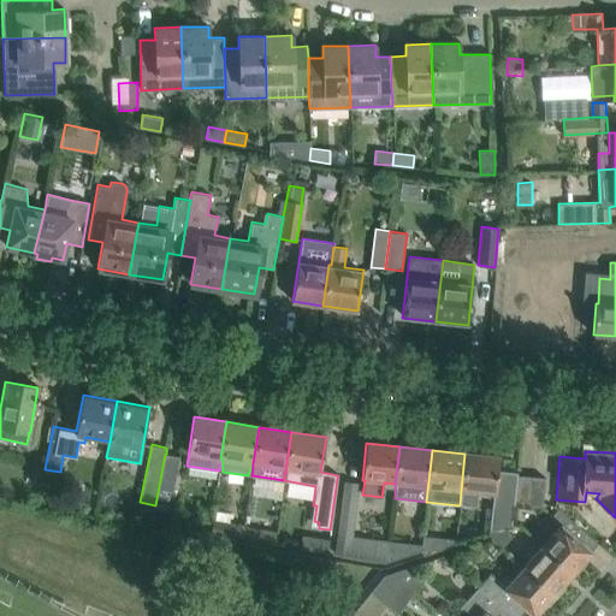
[(172,492),(179,456),(166,454),(165,454),(155,505),(152,527),(165,529),(171,492),(172,492)]
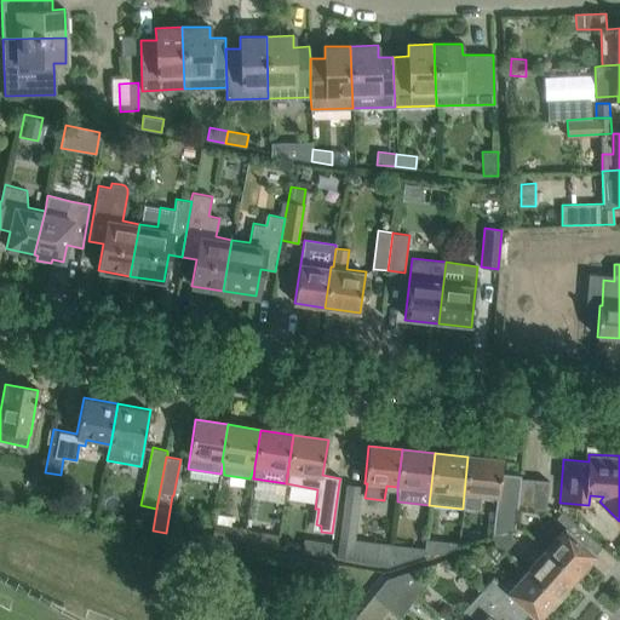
[(499,498),(503,460),(468,457),(464,494),(463,509),(480,511),(481,495),(499,498)]
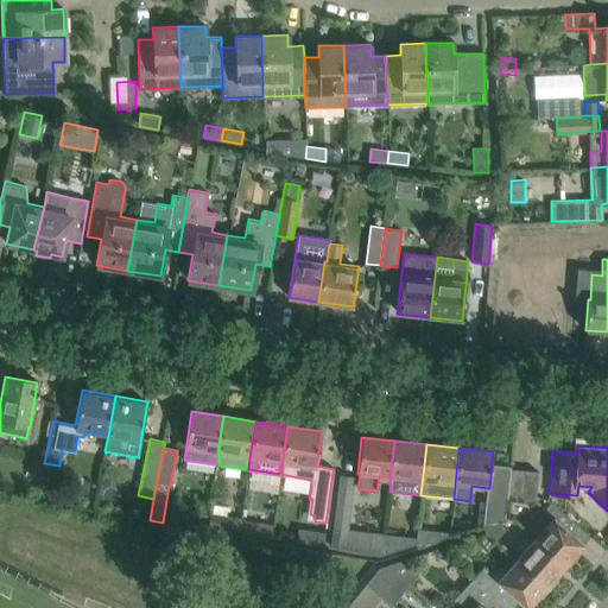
[(521,499),(524,470),(510,469),(508,487),(507,498),(521,499)]
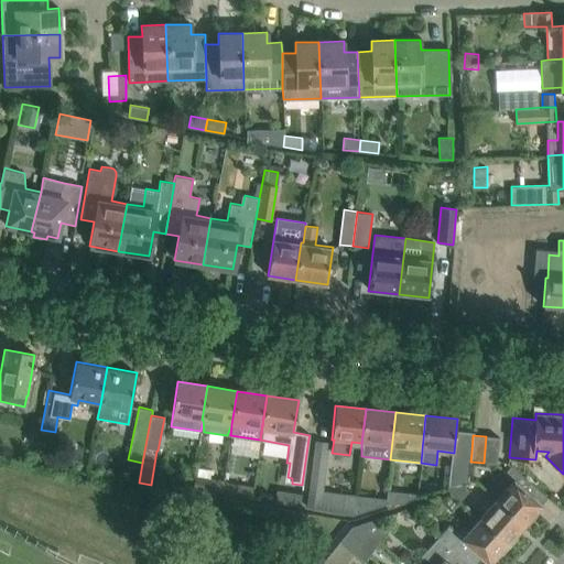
[(498,464),(499,437),(486,436),(484,463),(498,464)]
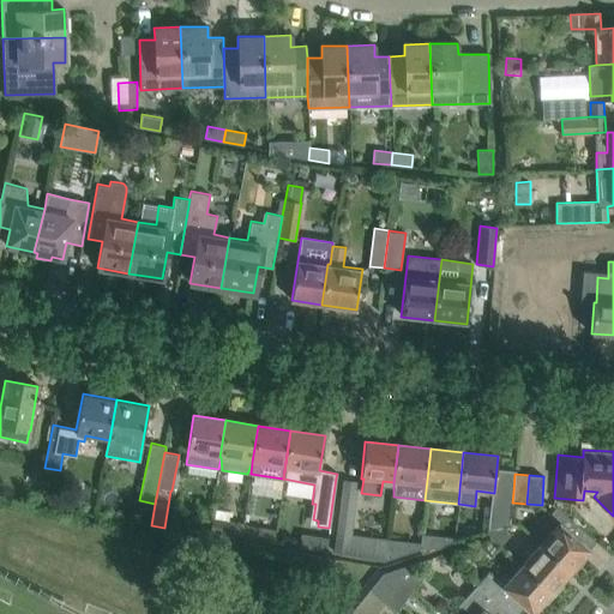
[(350,534),(357,481),(344,479),(335,552),(374,559),(386,560),(387,540),(377,539),(377,537),(350,534)]
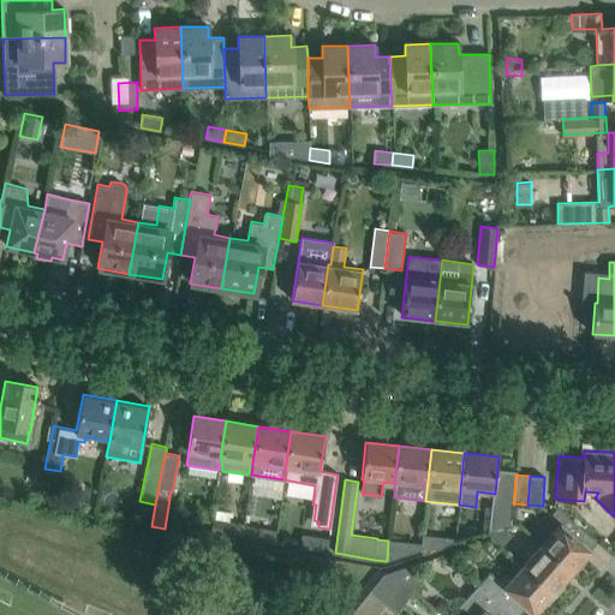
[(512,525),(513,503),(514,493),(500,490),(496,529),(503,526),(505,527),(512,525)]
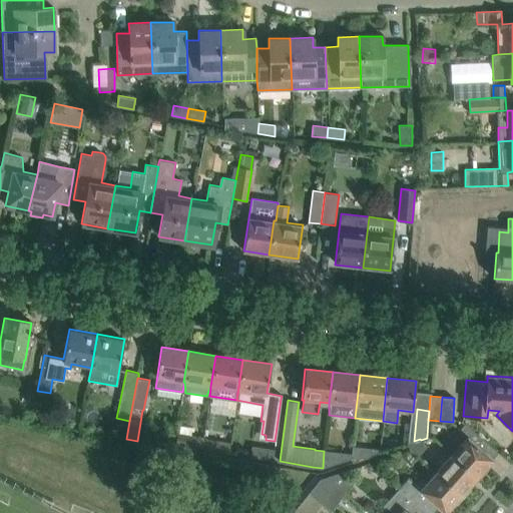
[(492,460),(498,453),(465,423),(459,430),(466,436),(450,454),(477,477),(480,479),(487,471),(484,469),(492,460)]
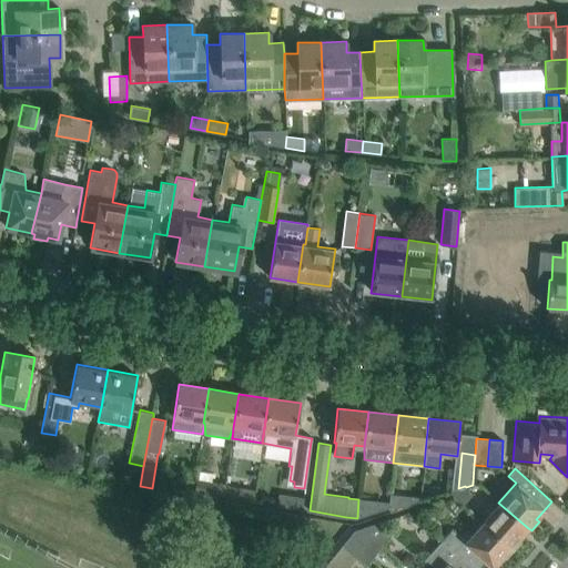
[(256,490),(224,485),(223,496),(254,501),(256,490)]
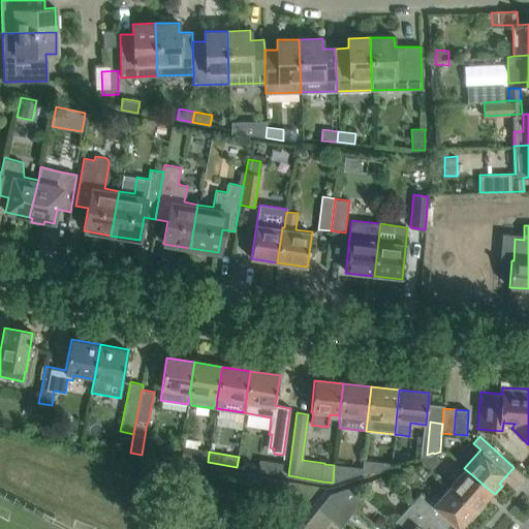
[(433,454),(419,458),(422,464),(430,470),(440,460),(433,454)]
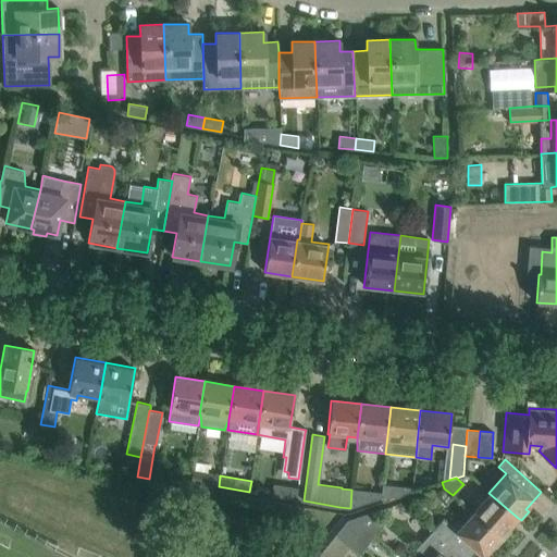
[(383,502),(411,493),(411,487),(382,484),(382,493),(381,497),(383,502)]
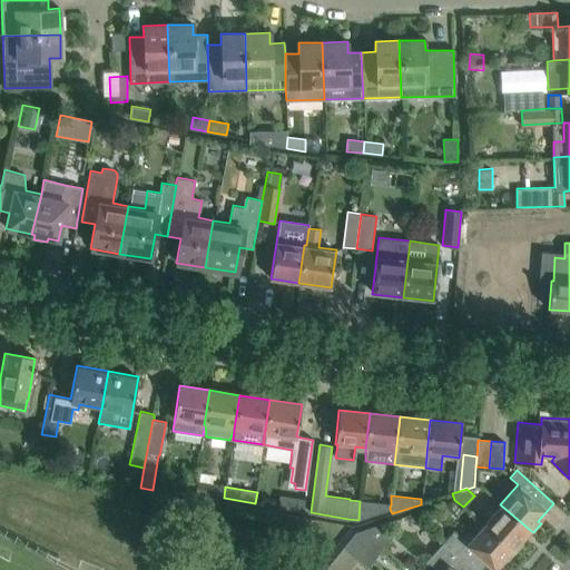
[(302,500),(291,499),(290,509),(301,511),(302,500)]
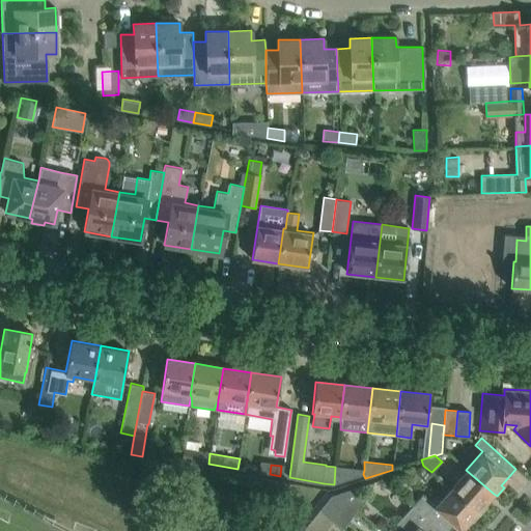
[(363,474),(364,470),(335,467),(334,484),(363,474)]
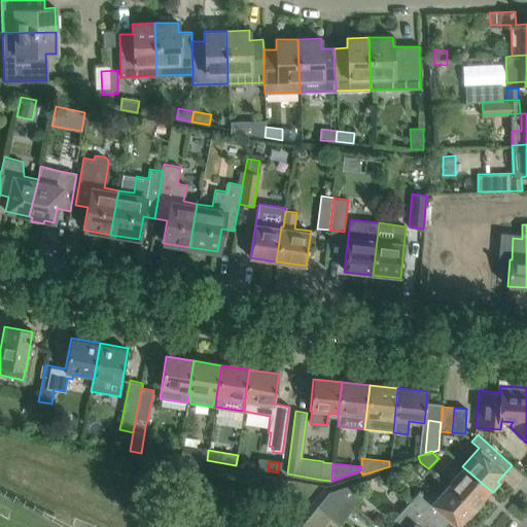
[(490,490),(462,466),(447,484),(478,511),(483,503),(483,499),(490,490)]
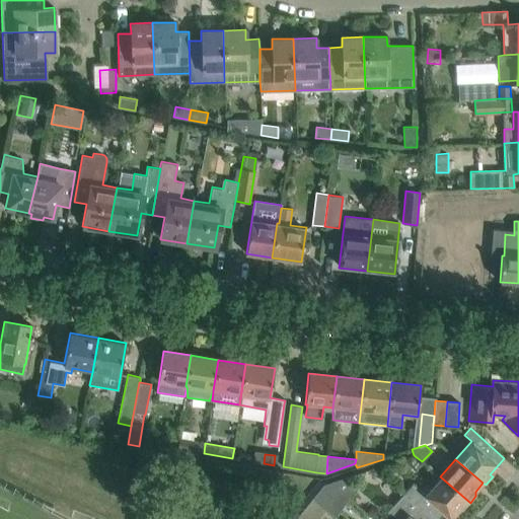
[(470,503),(440,476),(432,486),(427,482),(420,490),(414,483),(403,495),(431,518),(440,518),(444,515),(449,518),(452,518),(458,512),(462,512),(470,503)]
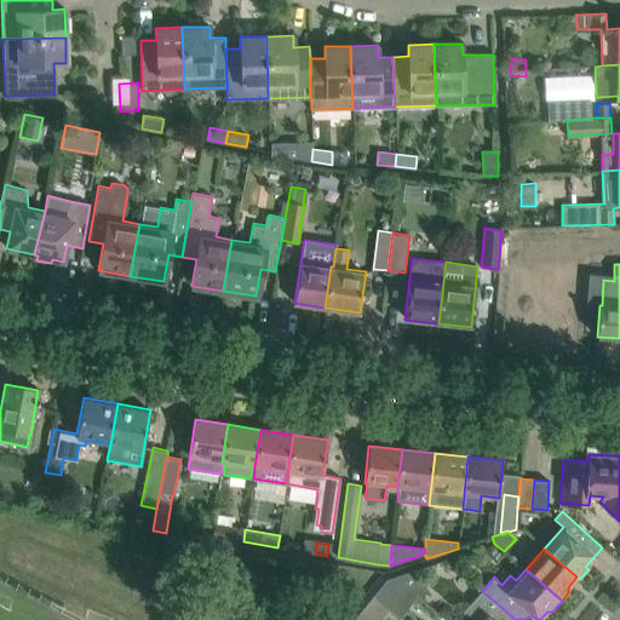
[(414,596),(395,577),(385,580),(383,585),(372,597),(389,610),(397,616),(414,596)]
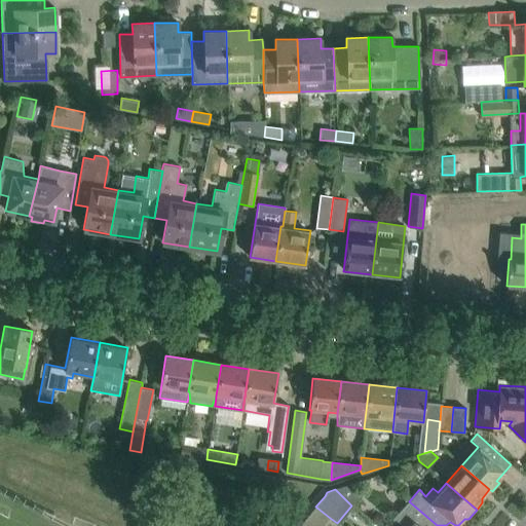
[(437,525),(409,501),(393,519),(402,525),(437,525)]
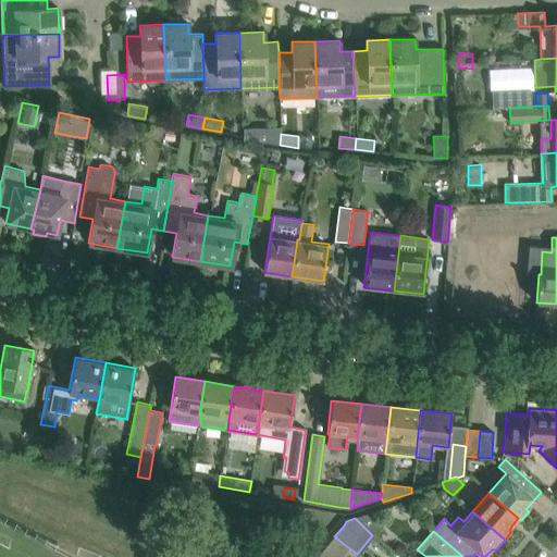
[(341,556),(349,548),(334,536),(320,555),(322,556),(341,556)]
